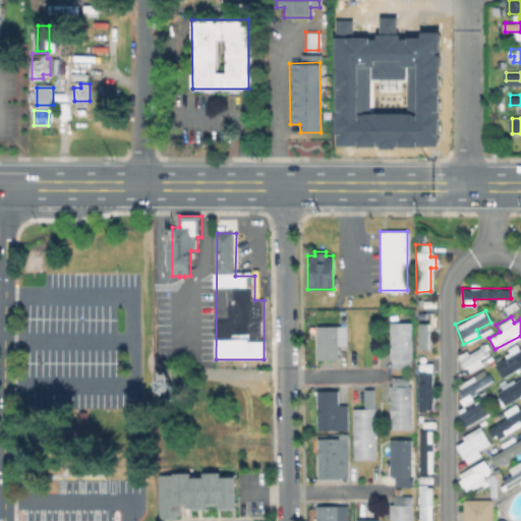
[(414,324),(413,369),(393,369),(393,324),(414,324)]
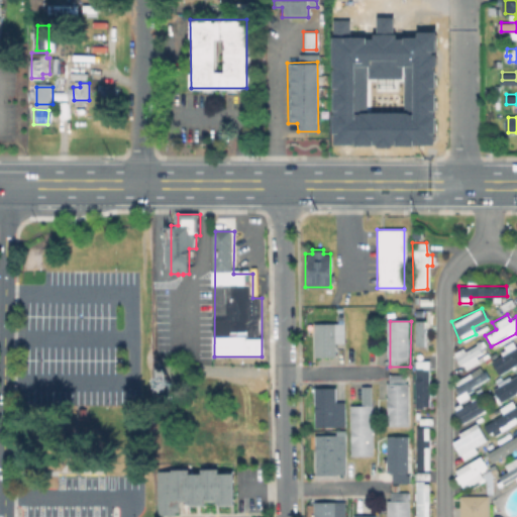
[(344,325),(344,343),(338,343),(338,356),(317,356),(317,325),(344,325)]
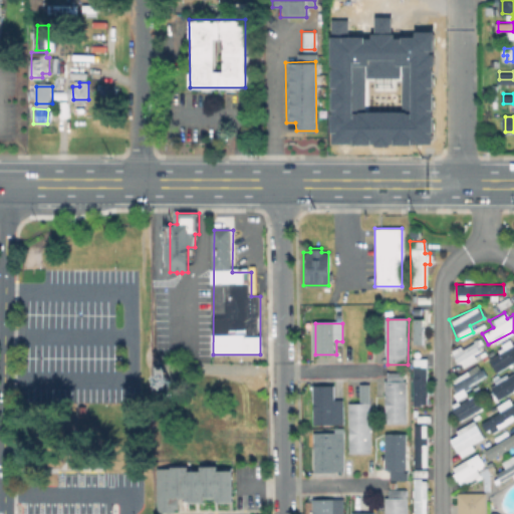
[(425,357),(411,358),(412,405),(426,404),(425,357)]
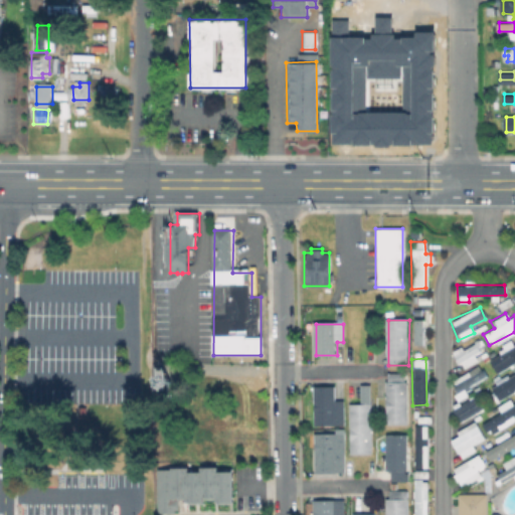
[(448,380),(457,399),(467,395),(464,388),(485,378),(479,366),(448,380)]
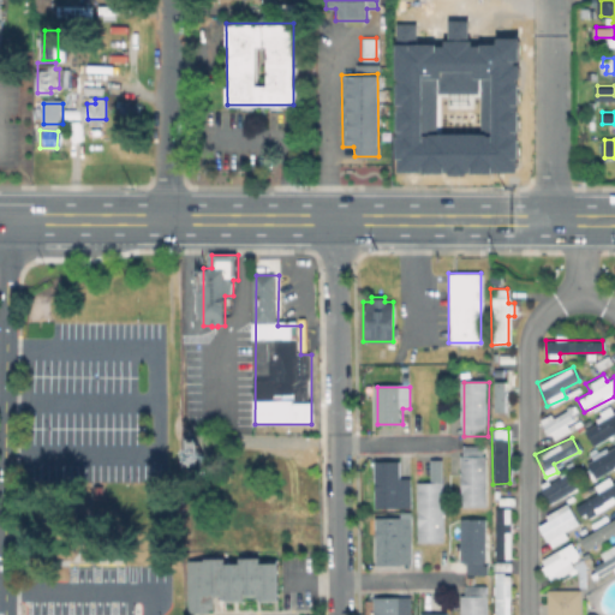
[(614,443),(583,461),(592,478),(614,465),(614,443)]
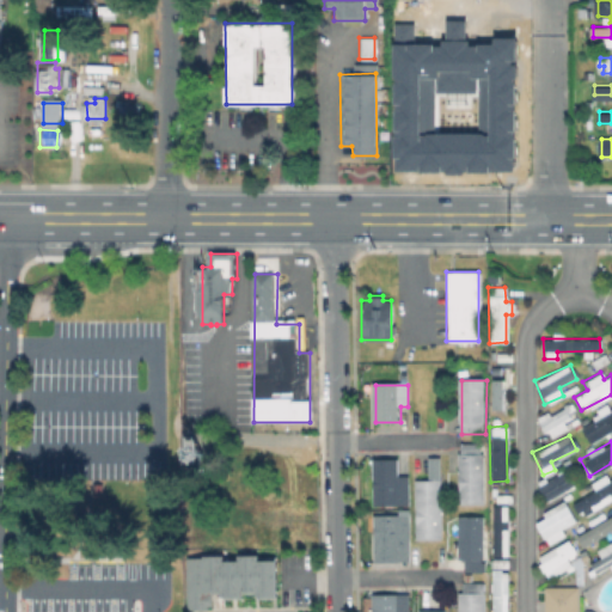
[(487,445),(485,505),(461,505),(461,445),(487,445)]
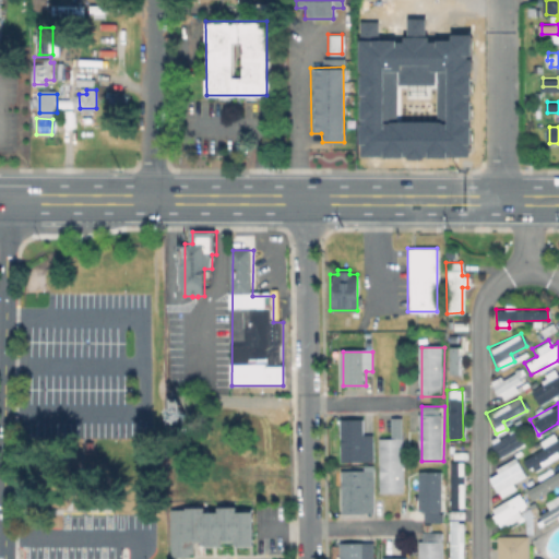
[(405,420),(404,492),(382,492),(382,438),(395,438),(395,420),(405,420)]
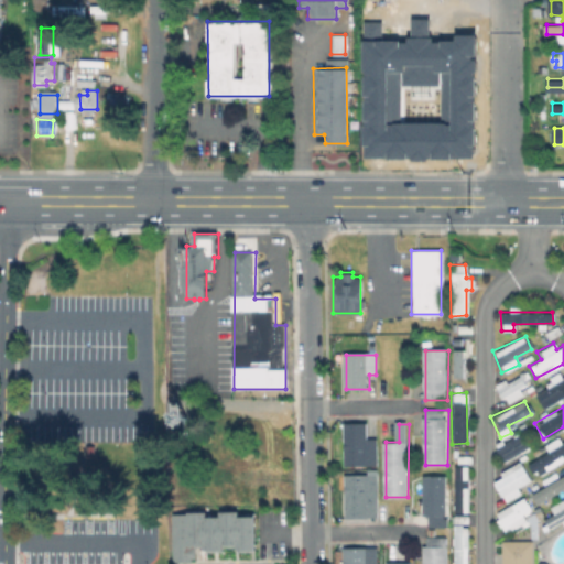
[(378,458),(364,465),(346,465),(346,425),(369,425),(369,435),(378,435),(378,458)]
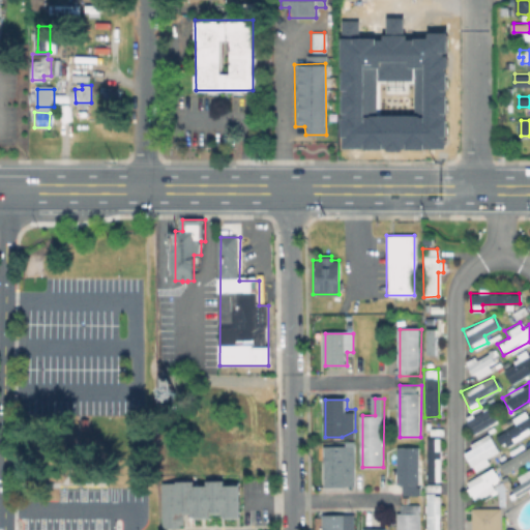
[(496,420),(488,406),(464,420),(472,434),(496,420)]
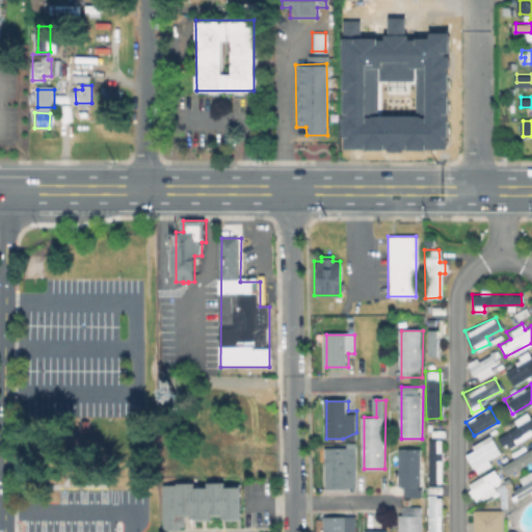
[(498,436),(504,449),(531,433),(531,410),(512,421),(515,426),(498,436)]
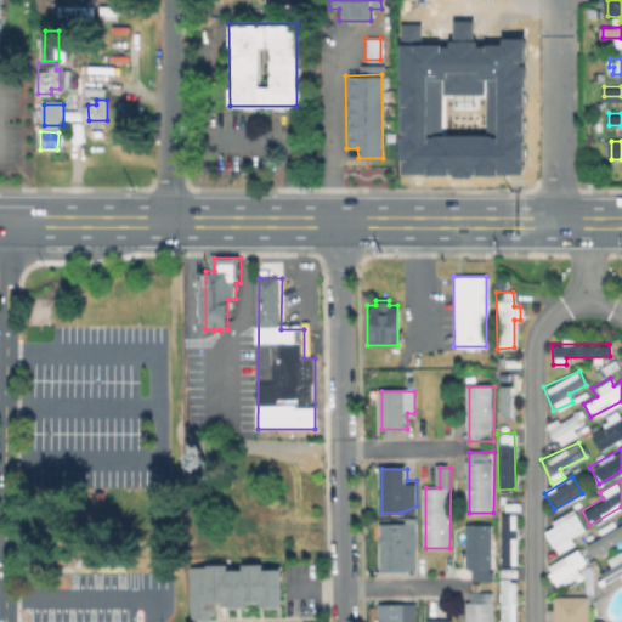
[(107,491),(107,509),(96,509),(96,491),(107,491)]
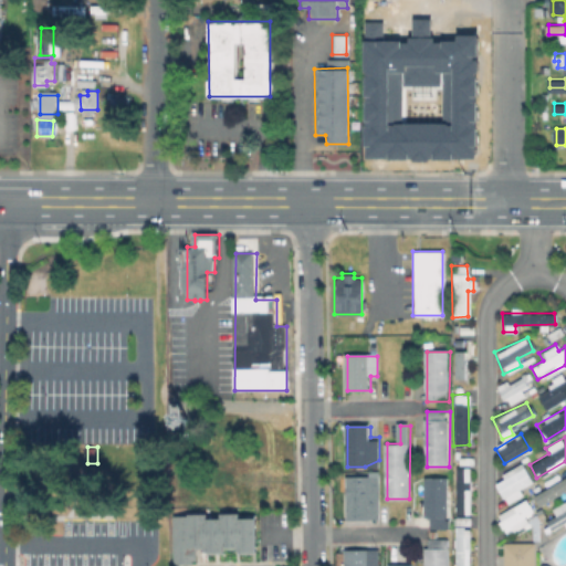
[(494,483),(505,503),(521,495),(517,489),(531,482),(521,462),(500,473),(502,479),(494,483)]
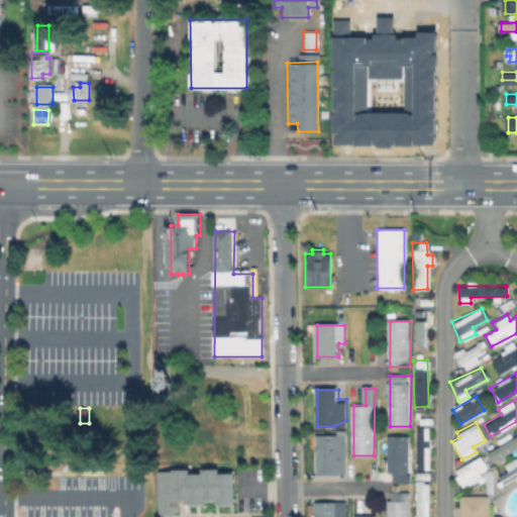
[(427,469),(427,426),(414,426),(415,469),(427,469)]
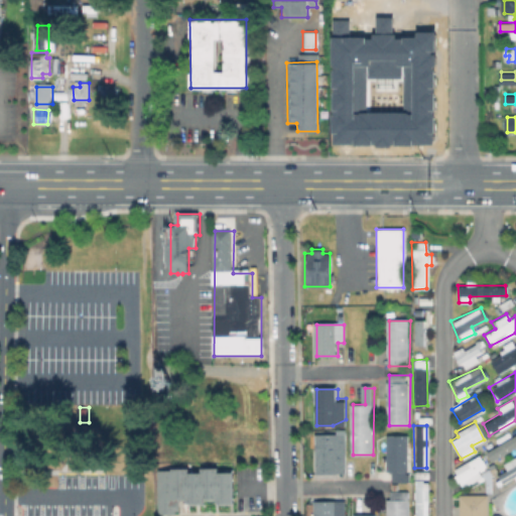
[(343,433),(313,433),(313,473),(344,473),(343,433)]
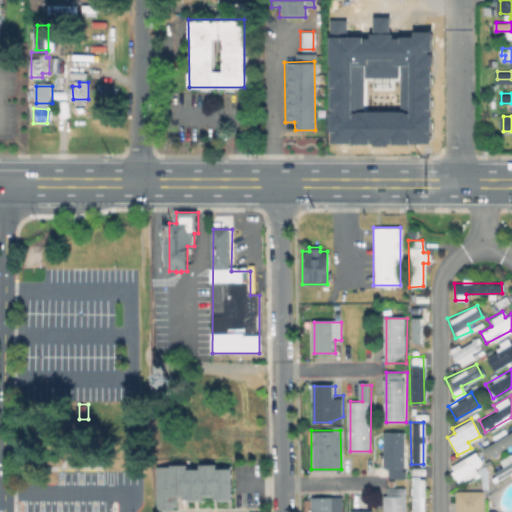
[(403,431),(382,431),(382,467),(387,467),(387,478),(404,478),(403,431)]
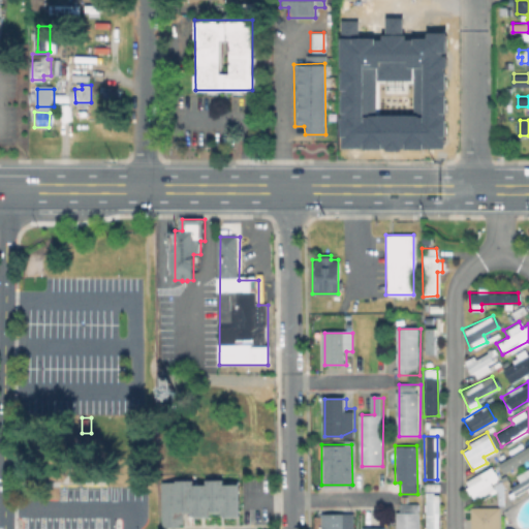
[(463,483),(473,500),(493,488),(490,483),(497,477),(490,466),(463,483)]
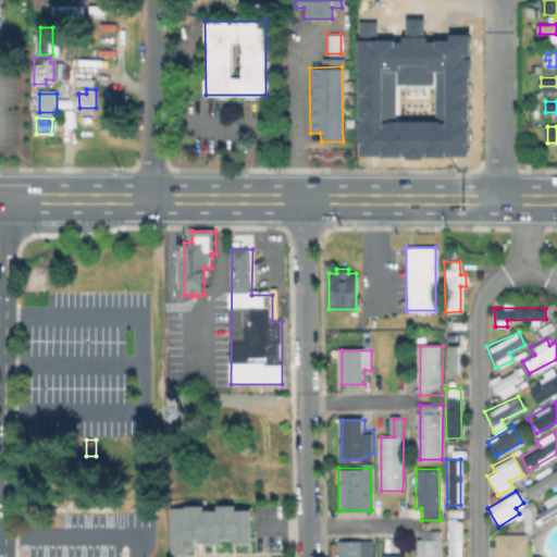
[(542,500),(546,508),(537,512),(543,522),(556,515),(556,494),(556,493),(542,500)]
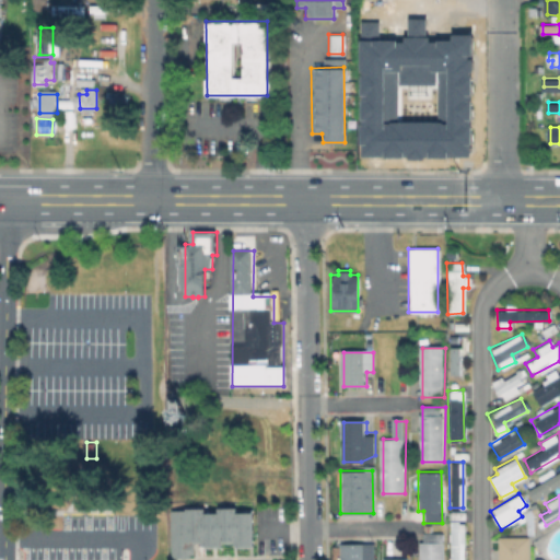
[(207,510),(207,514),(219,514),(219,511),(241,511),(241,513),(253,513),(253,547),(235,547),(235,544),(222,544),(222,548),(203,548),(203,543),(195,543),(195,558),(172,558),(172,512),(188,512),(188,510),(207,510)]
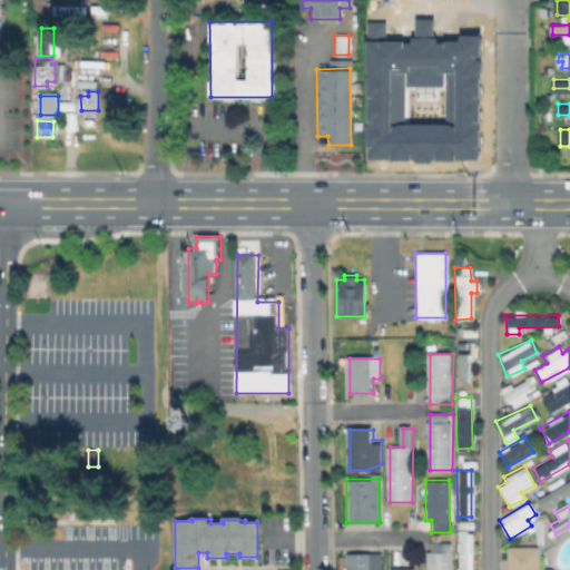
[(471,569),(471,531),(457,531),(455,569),(471,569)]
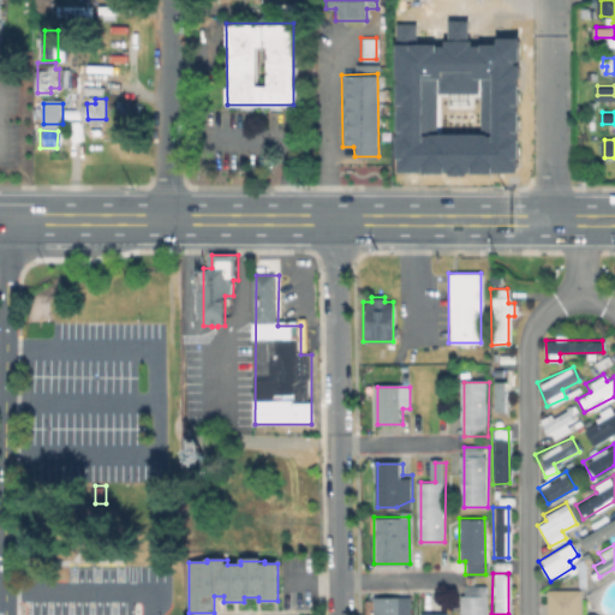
[(484,614),(485,585),(460,585),(459,614),(484,614)]
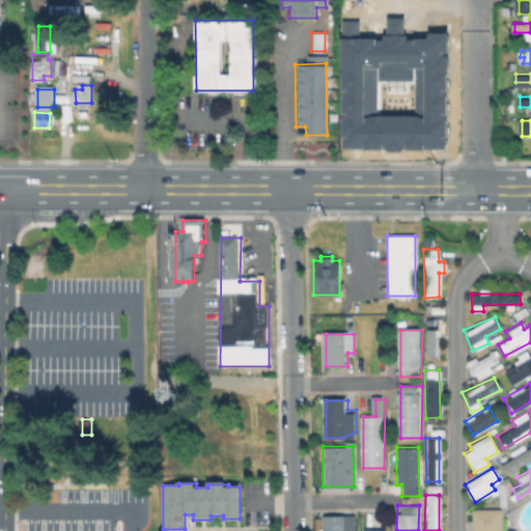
[(500,530),(500,508),(470,509),(470,530),(500,530)]
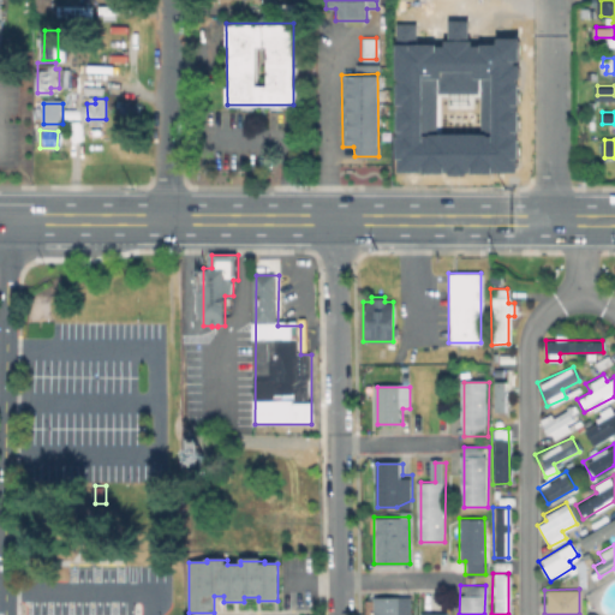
[(371,614),(408,614),(410,597),(371,597),(371,614)]
